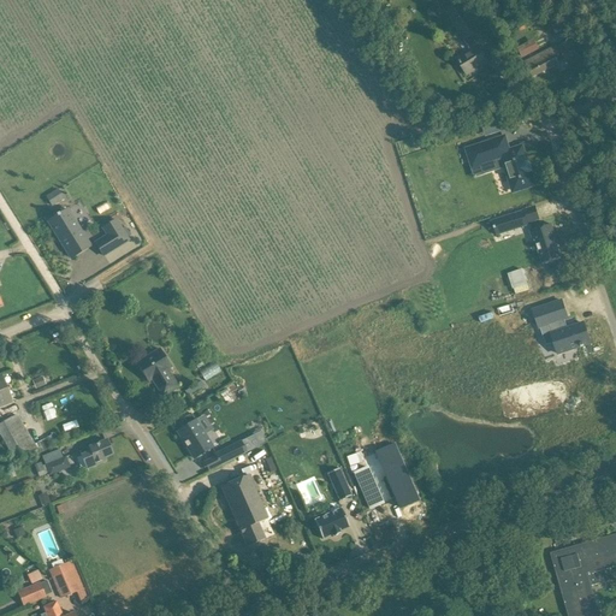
[(467,75),(487,63),(472,36),(481,30),(475,21),(462,0),(445,10),(472,51),(457,59),(461,65),(467,75)]
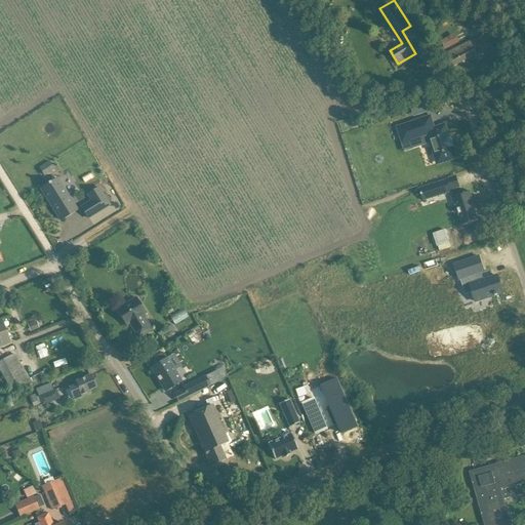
[(468,28),(477,23),(471,12),(461,17),(468,28)]
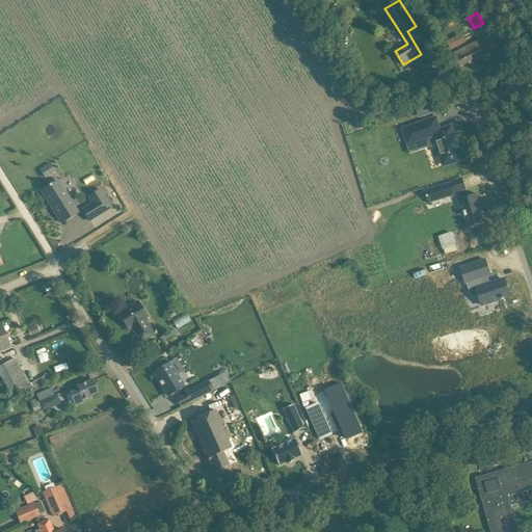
[(494,37),(494,35),(493,36),(493,35),(488,37),(489,41),(486,43),(484,38),(454,54),(460,67),(498,47),(493,37),(494,37)]
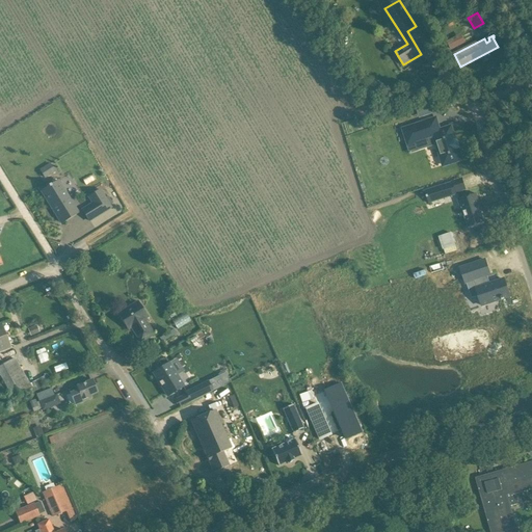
[(435,120),(404,130),(408,143),(416,141),(418,149),(436,142),(437,144),(444,165),(460,159),(457,148),(458,148),(456,141),(455,141),(450,128),(440,132),(435,120)]
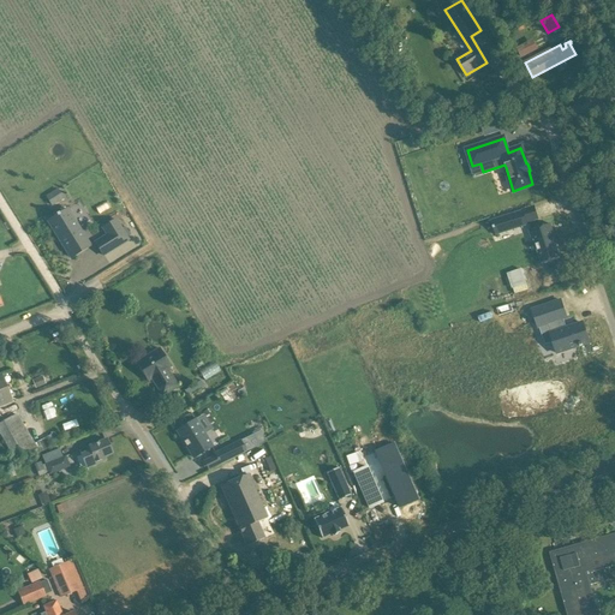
[(59,190),(47,197),(52,207),(64,199),(59,190)]
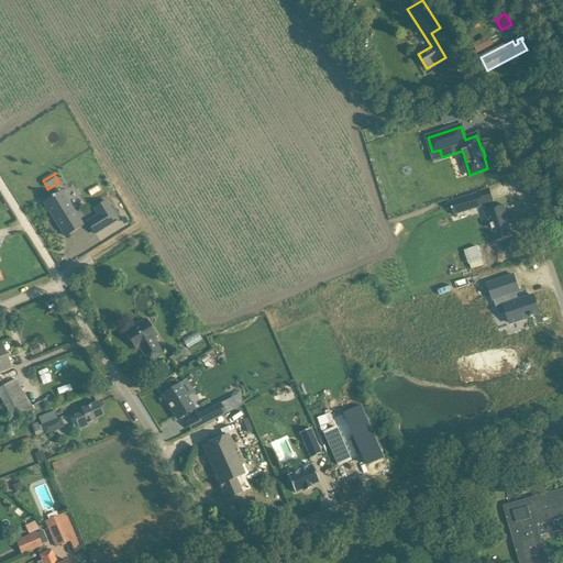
[(54,197),(53,196),(52,197),(52,198),(44,203),(65,236),(83,225),(62,192),(54,197)]
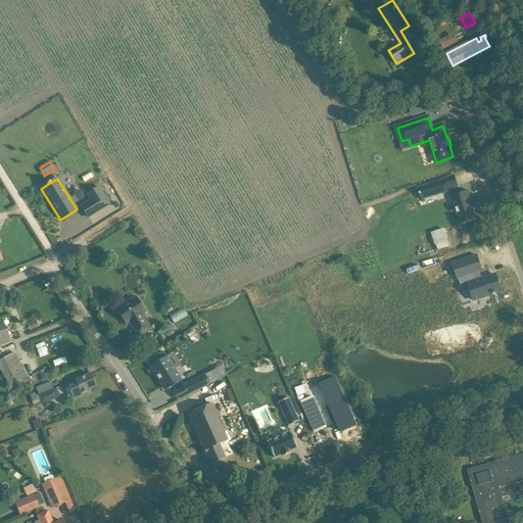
[(444,179),(418,188),(423,201),(449,191),(444,179)]
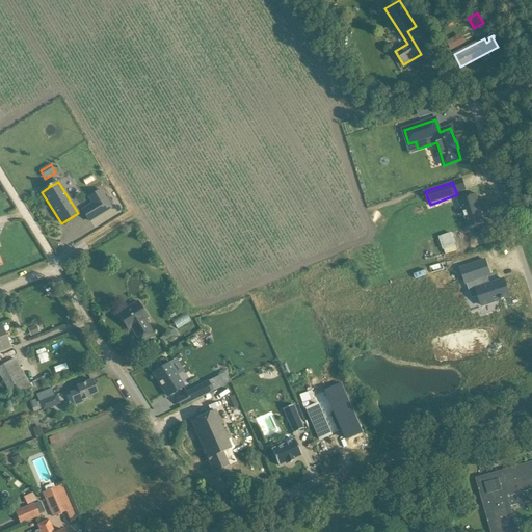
[(92,204),(100,215),(111,208),(100,190),(88,197),(92,204)]
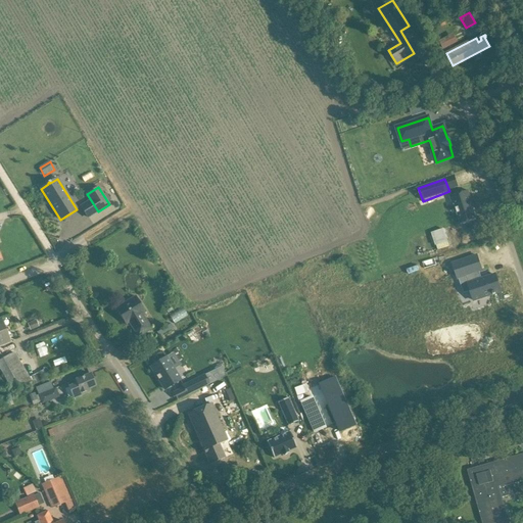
[(468,190),(449,196),(453,204),(454,204),(460,225),(476,220),(472,205),(473,204),(468,190)]
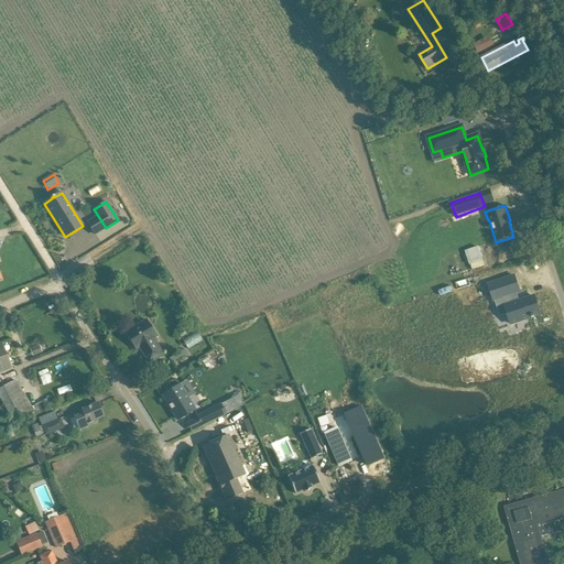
[(467,250),(473,264),(486,260),(481,245),(467,250)]
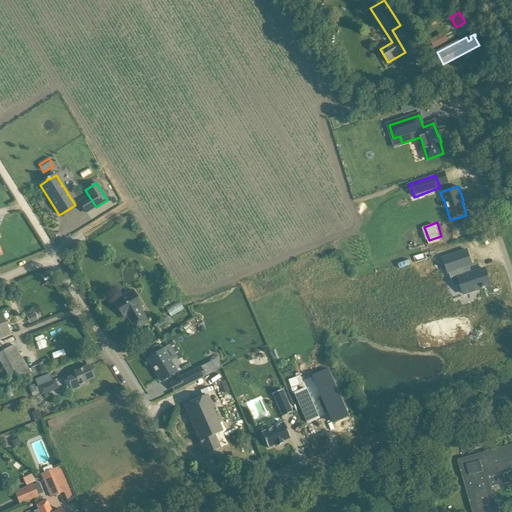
[(468,250),(443,259),(448,275),(450,274),(456,272),(461,286),(464,297),(492,288),(486,270),(472,275),(470,267),(473,266),(468,250)]
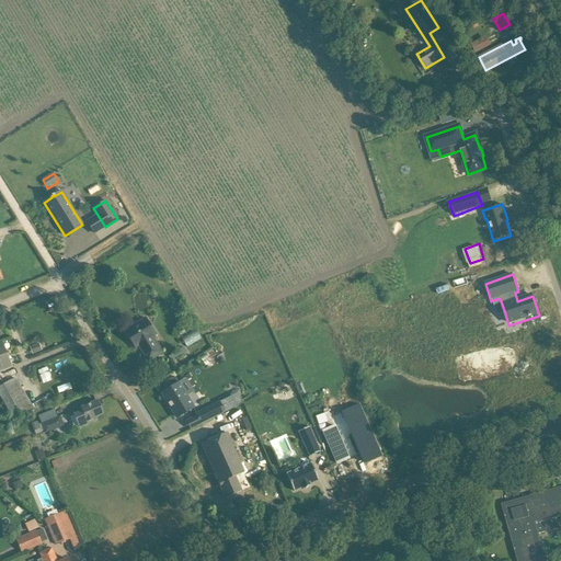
[(37,305),(29,308),(31,313),(41,310),(37,305)]
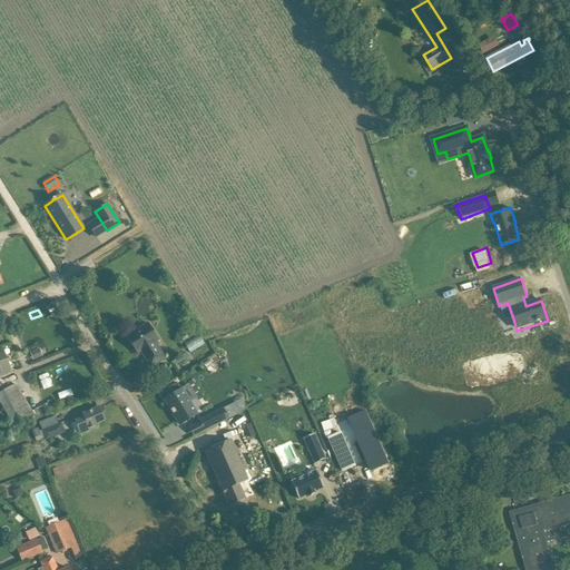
[(165,359),(155,342),(158,341),(148,323),(127,336),(137,353),(140,352),(151,367),(165,359)]
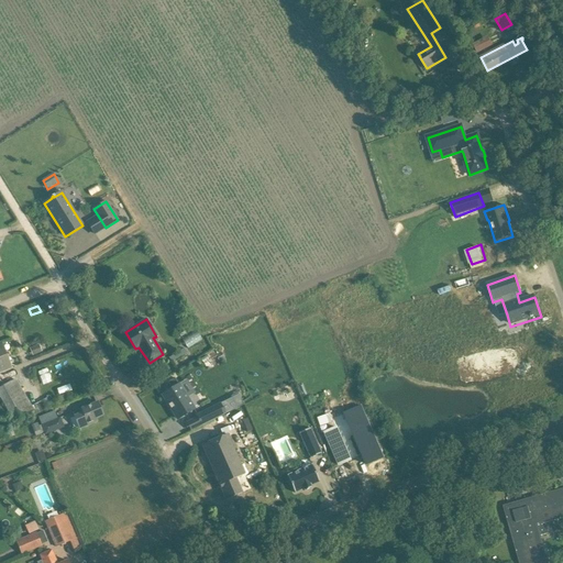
[(47,333),(25,343),(31,357),(53,349),(47,333)]
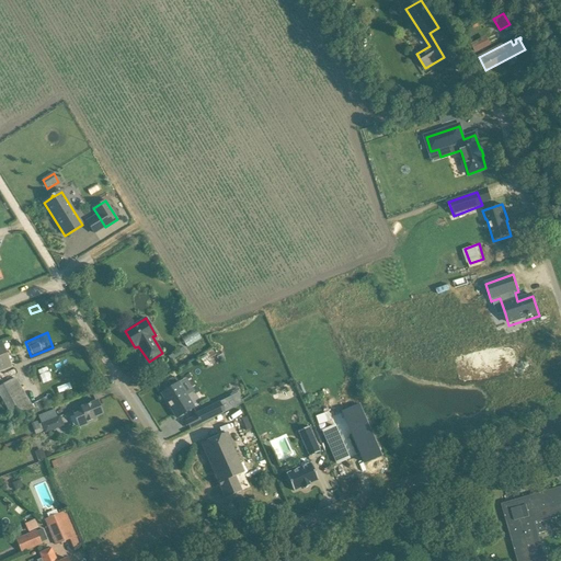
[(0,370),(12,366),(2,342),(0,342),(0,370)]
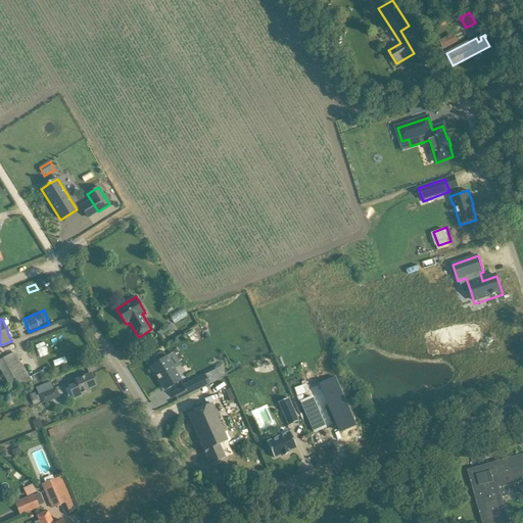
[(170,343),(164,345),(167,352),(179,348),(177,343),(171,345),(170,343)]
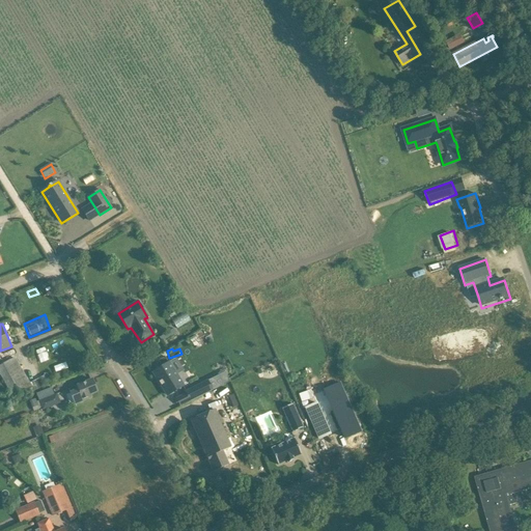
[(45,375),(29,384),(15,358),(0,365),(0,374),(12,398),(15,401),(23,397),(49,383),(54,381),(52,375),(47,379),(45,375)]
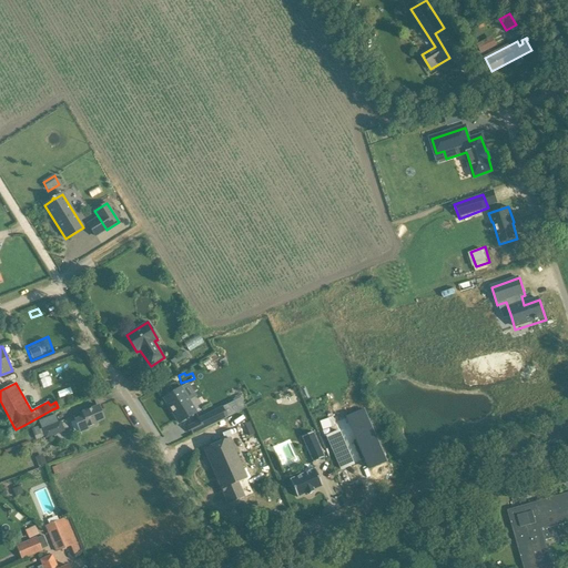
[(175,383),(170,386),(173,393),(179,389),(175,383)]
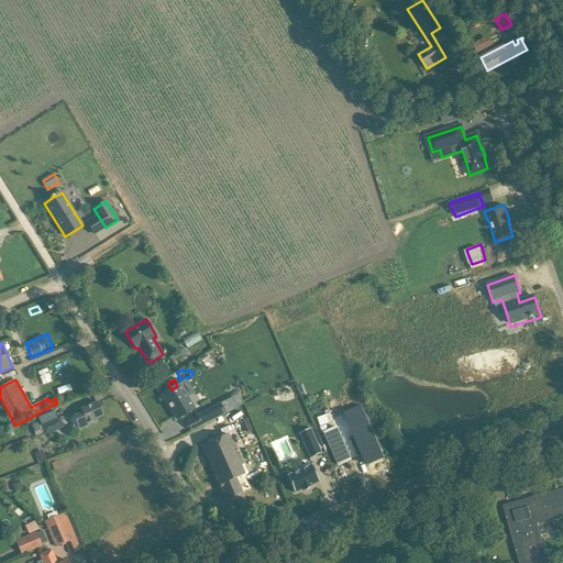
[(181,385),(165,395),(180,419),(197,409),(181,385)]
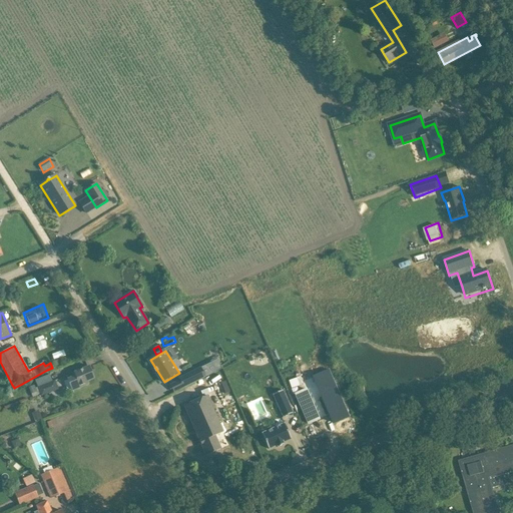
[(72,391),(79,388),(89,384),(87,381),(94,378),(89,367),(74,373),(67,376),(72,391)]
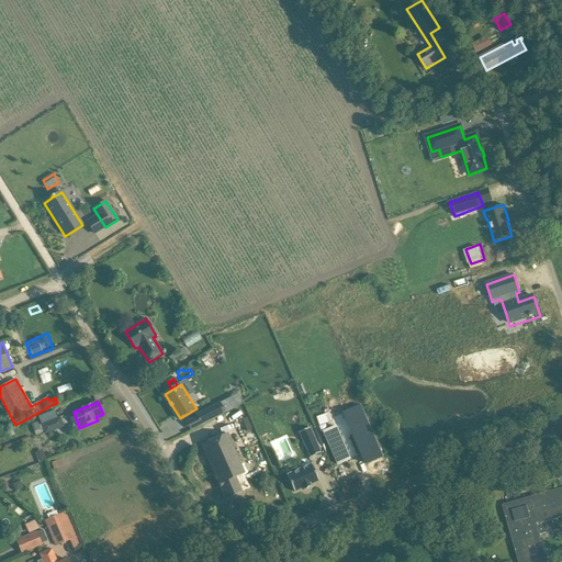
[(197,414),(202,425),(225,413),(220,402),(197,414)]
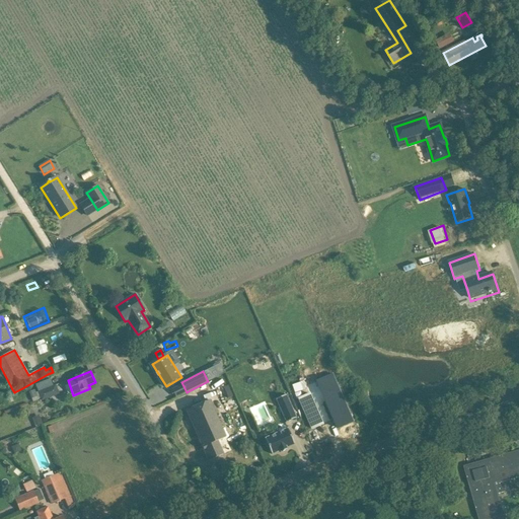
[(332,375),(316,381),(325,401),(321,403),(329,421),(332,420),(337,428),(353,422),(332,375)]
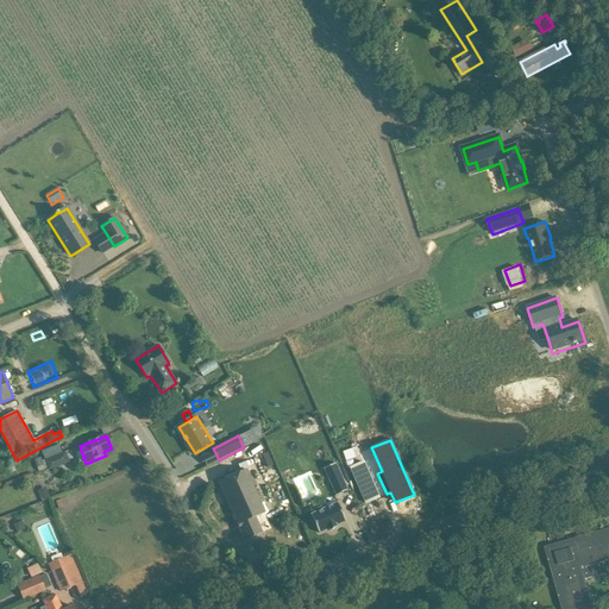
[(57,454),(44,460),(49,471),(61,466),(57,454)]
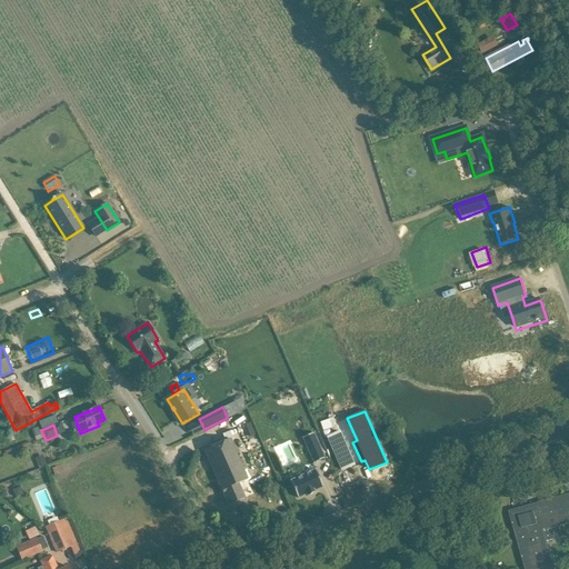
[(313,432),(302,438),(313,462),(325,458),(313,432)]
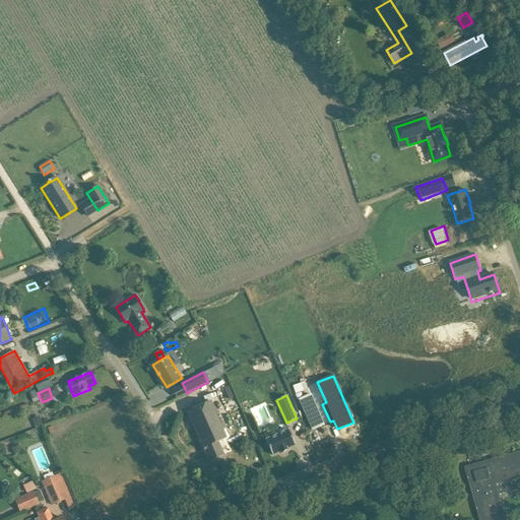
[(311,395),(300,400),(312,430),(323,425),(311,395)]
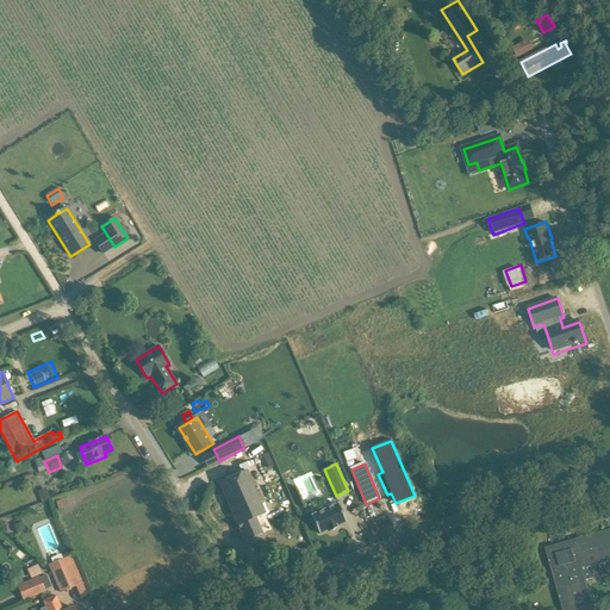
[(213,480),(244,547),(262,540),(255,520),(265,515),(247,466),(213,480)]
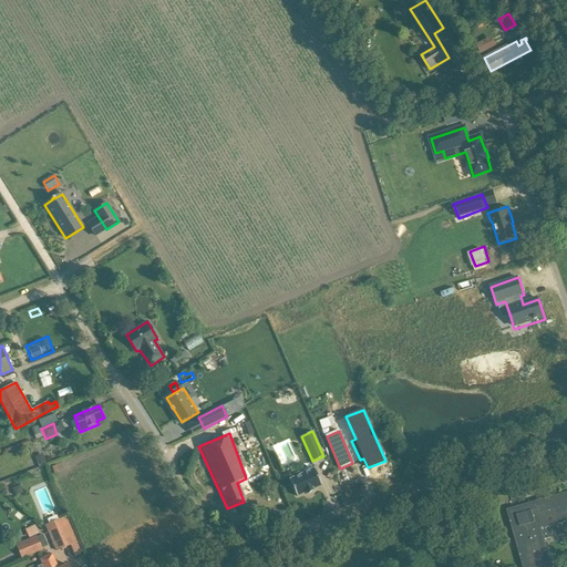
[(289,480),(297,496),(306,493),(307,494),(313,491),(312,490),(321,485),(313,468),(305,473),(303,470),(290,475),(292,478),(289,480)]
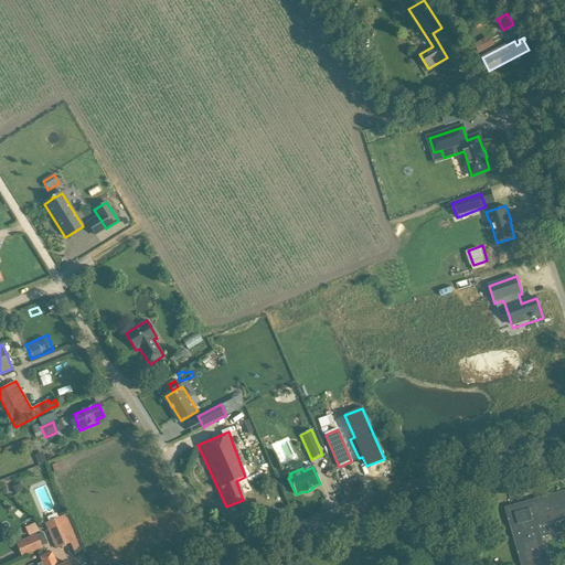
[(564,490),(504,508),(521,564),(551,564),(543,537),(551,535),(545,525),(564,520),(564,490)]
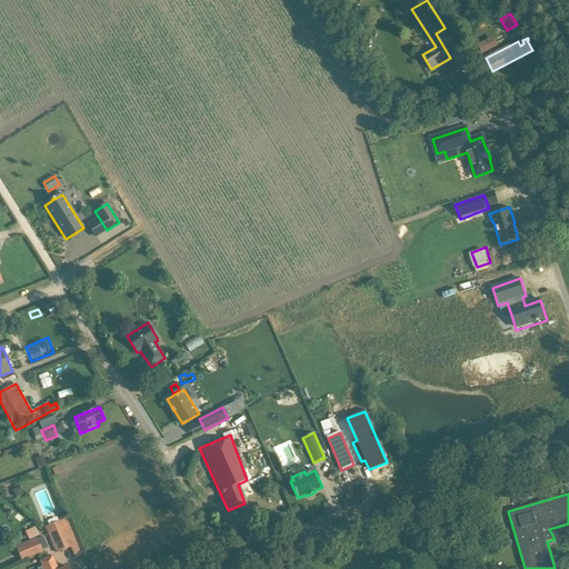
[(57,552),(73,546),(65,527),(62,520),(46,527),(57,552)]
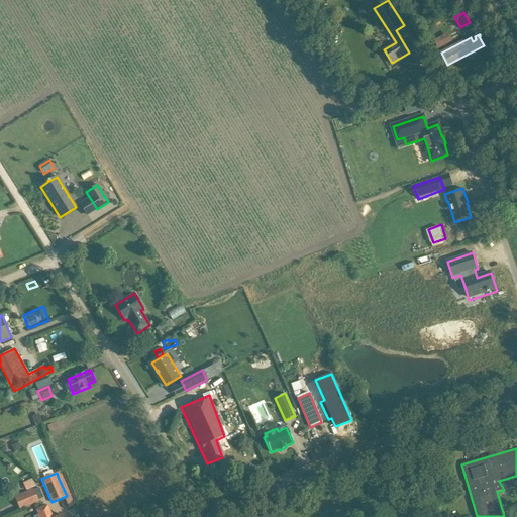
[(24,482),(28,490),(37,486),(33,478),(24,482)]
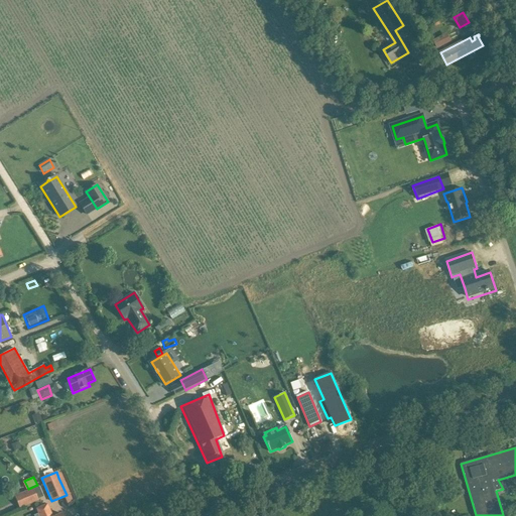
[(19,508),(38,501),(37,499),(33,489),(15,496),(15,497),(19,508)]
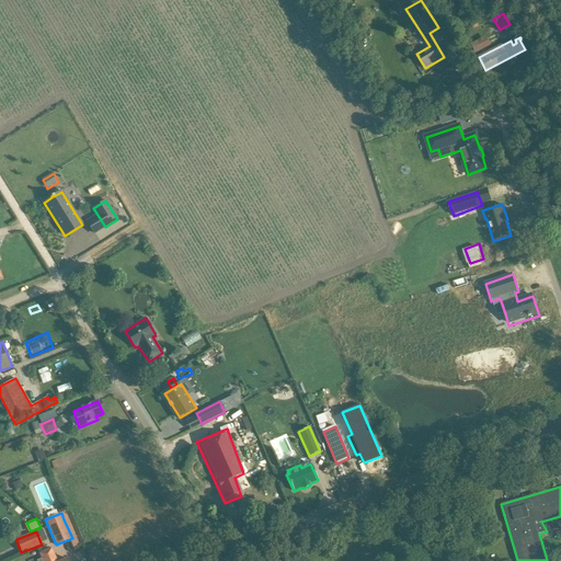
[(68,560),(67,559),(61,560),(56,560),(52,548),(41,553),(43,559),(38,560),(68,560)]
